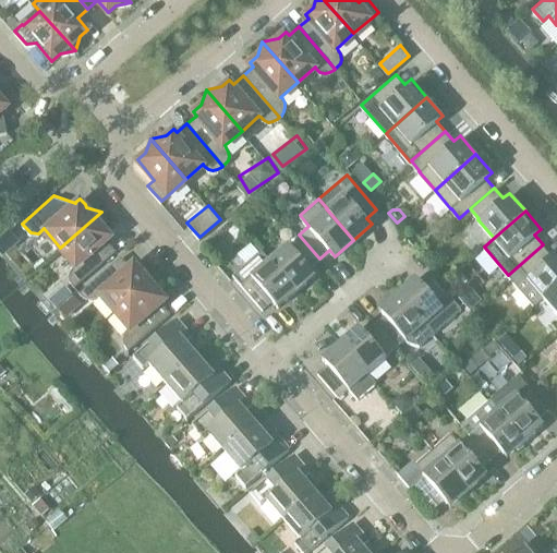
[(101,212),(60,248),(75,265),(73,266),(71,269),(70,275),(70,279),(72,284),(74,286),(117,249),(107,239),(111,236),(105,227),(101,212)]
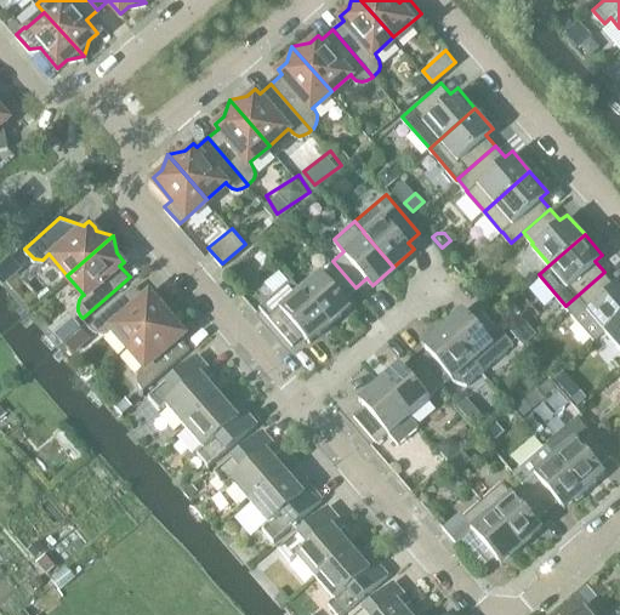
[(261,248),(255,254),(263,262),(269,257),(261,248)]
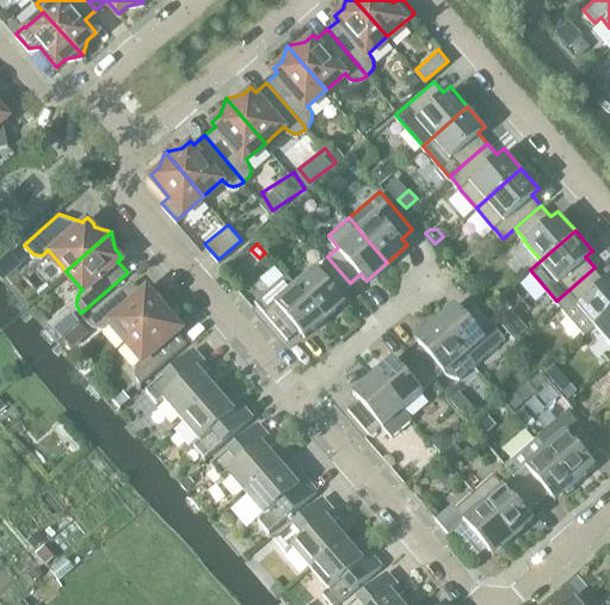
[(316,266),(315,265),(295,283),(325,316),(345,300),(339,292),(350,283),(327,257),(316,266)]
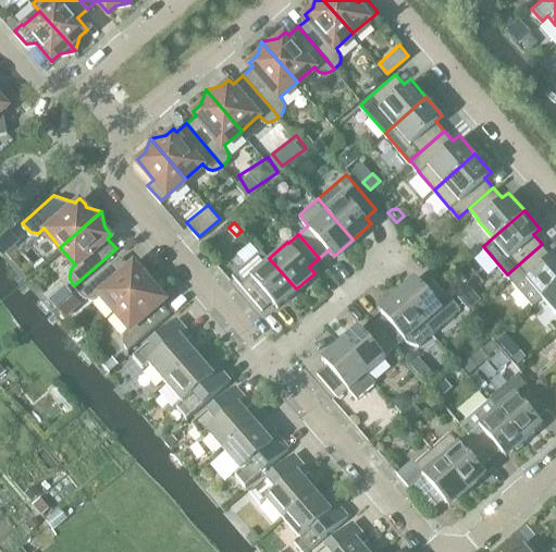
[(532,303),(542,294),(555,282),(555,249),(551,255),(542,244),(507,274),(532,303)]
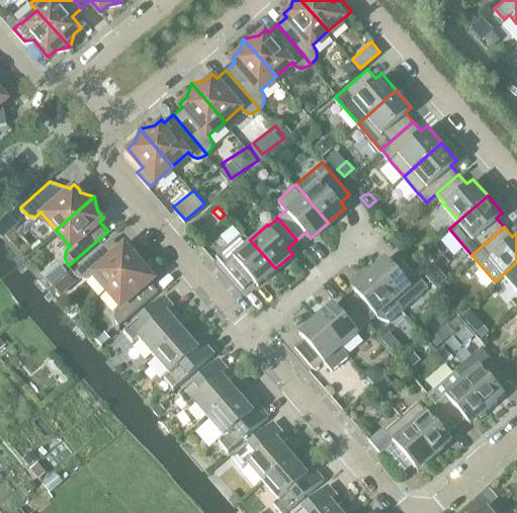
[(243,231),(216,254),(244,285),(253,277),(258,283),(275,268),(250,240),(243,231)]
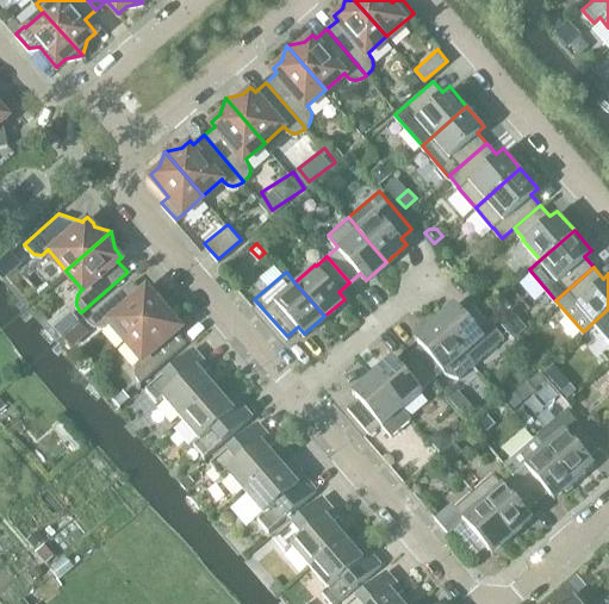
[(110,321),(125,338),(171,300),(154,294),(151,292),(147,286),(142,290),(132,279),(87,318),(88,321),(93,324),(98,325),(103,324),(107,322),(110,321)]
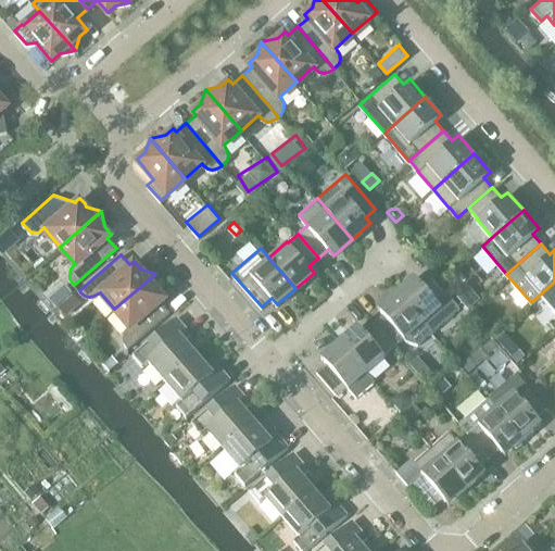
[(419,280),(414,274),(396,290),(431,330),(459,307),(430,272),(419,280)]
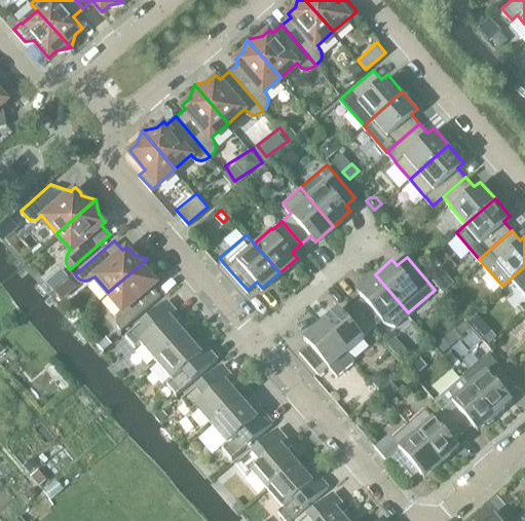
[(147,259),(108,292),(122,308),(120,310),(118,313),(116,318),(117,322),(119,326),(121,328),(160,294),(152,284),(156,281),(149,273),(147,259)]
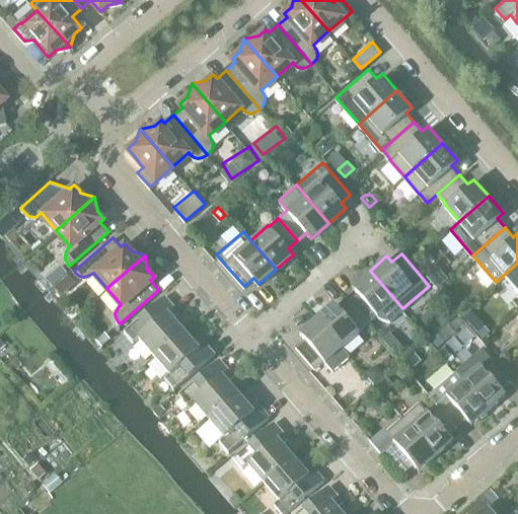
[(50,273),(62,290),(76,280),(64,263),(50,273)]
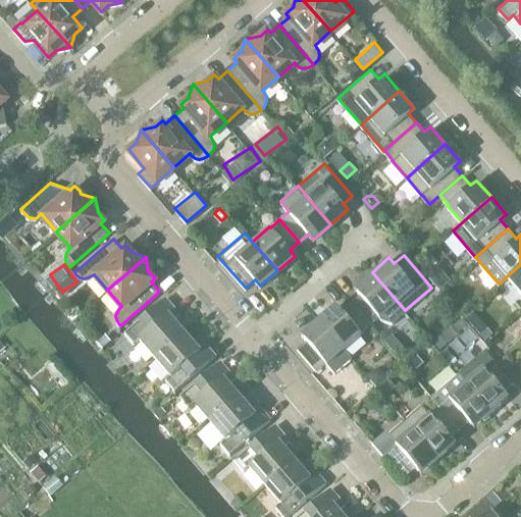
[(520,264),(508,275),(520,291),(520,264)]
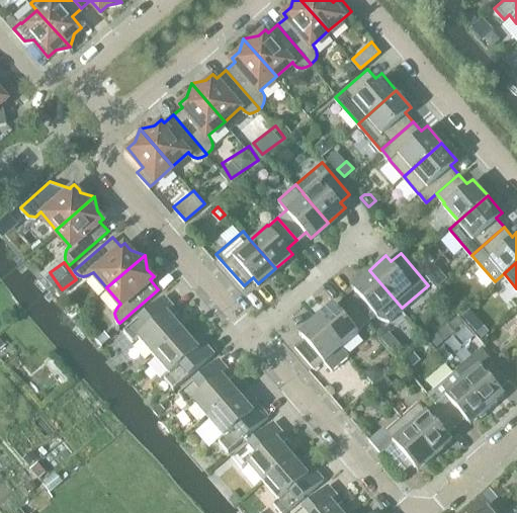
[(352,284),(357,290),(348,298),(366,321),(376,313),(378,316),(390,319),(402,308),(369,270),(352,284)]
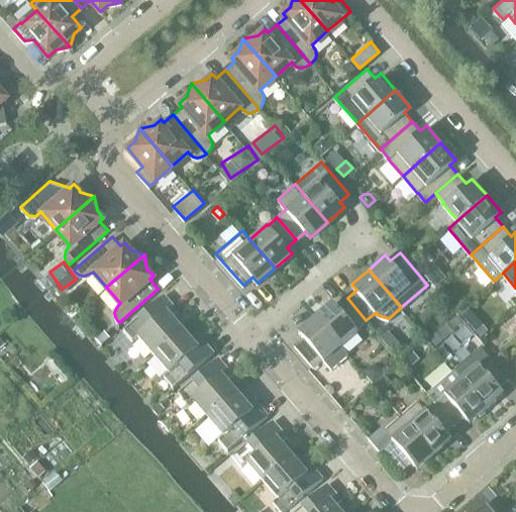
[(132,339),(138,334),(153,352),(183,327),(172,314),(178,309),(164,293),(123,328),(132,339)]
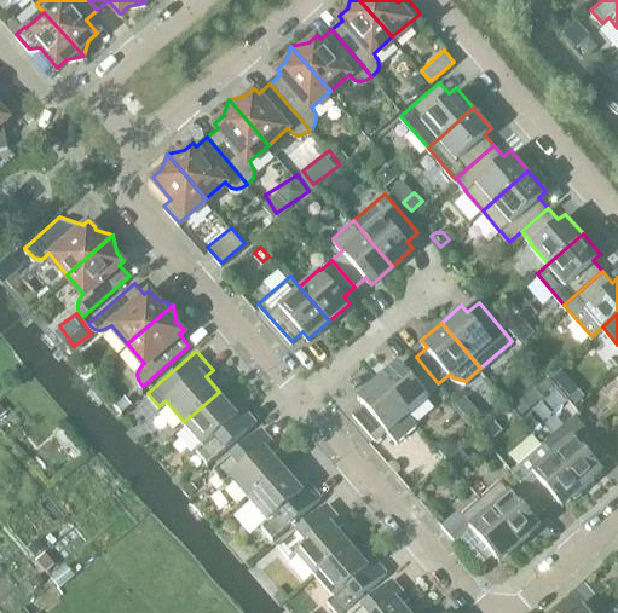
[(404,366),(398,359),(379,377),(408,411),(428,394),(427,393),(438,383),(416,357),(404,366)]
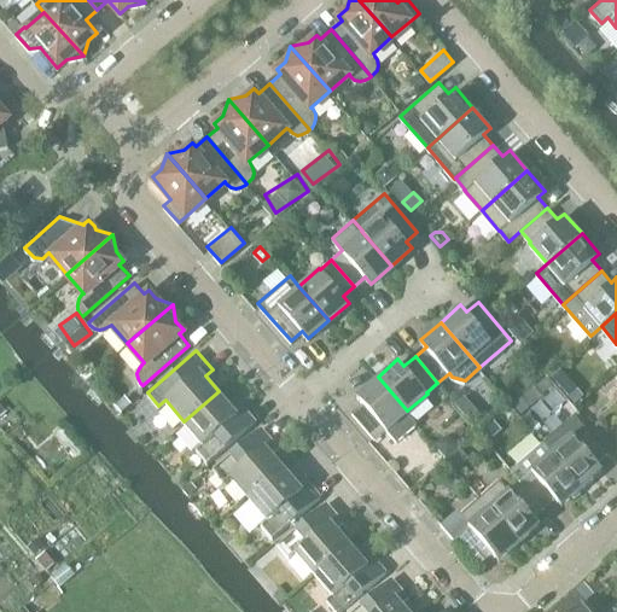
[(560,366),(551,373),(575,401),(585,394),(560,366)]
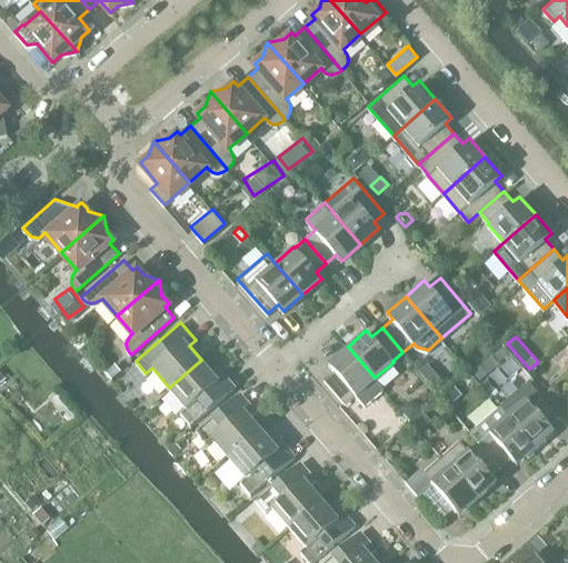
[(345,402),(355,393),(365,404),(384,389),(375,378),(348,347),(329,363),(335,369),(324,378),(345,402)]
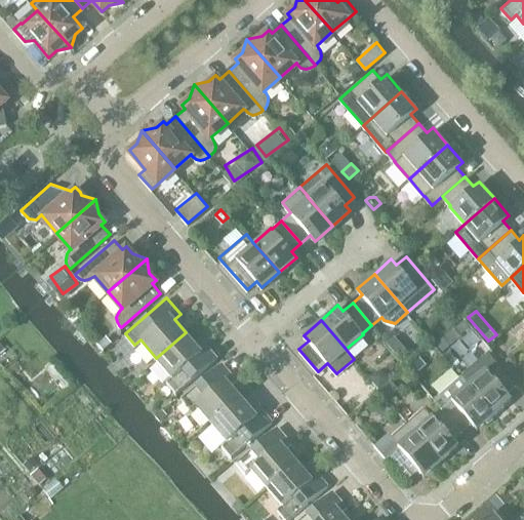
[(175,392),(217,356),(203,340),(196,345),(186,332),(156,358),(171,375),(166,381),(175,392)]
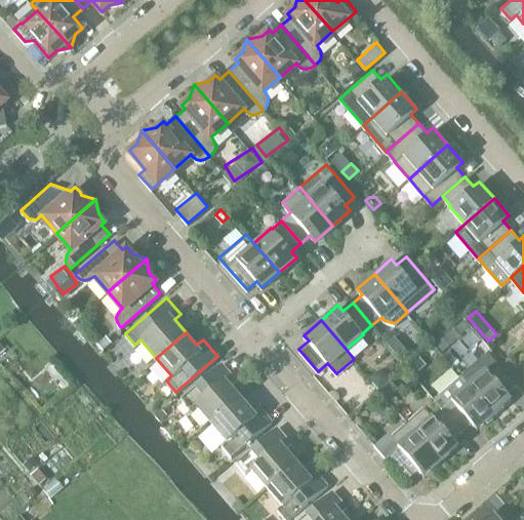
[(516,384),(488,351),(460,373),(494,412),(512,397),(507,392),(516,384)]
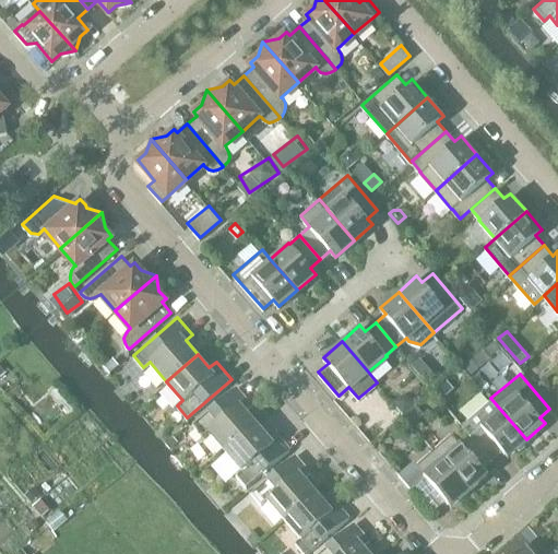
[(236,385),(192,423),(202,435),(209,429),(225,449),(257,422),(245,409),(251,402),(236,385)]
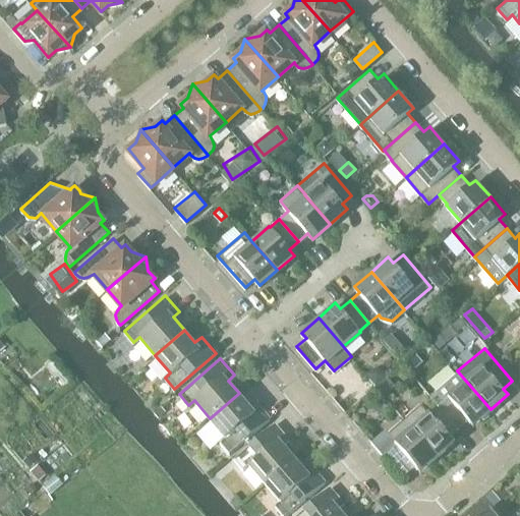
[(490,409),(457,370),(430,394),(440,404),(459,426),(468,418),(473,424),(490,409)]
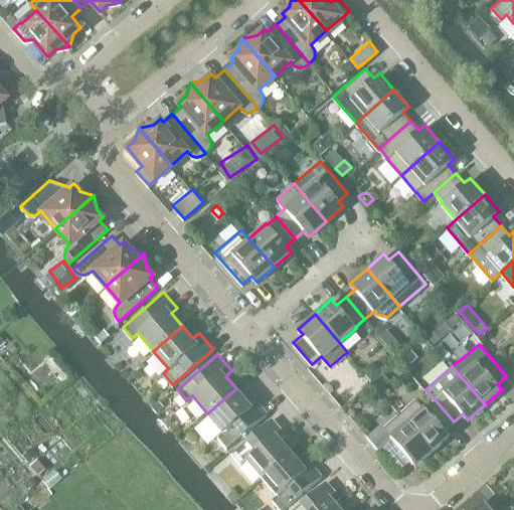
[(226,447),(268,411),(249,390),(242,396),(236,388),(207,413),(222,432),(217,436),(226,447)]
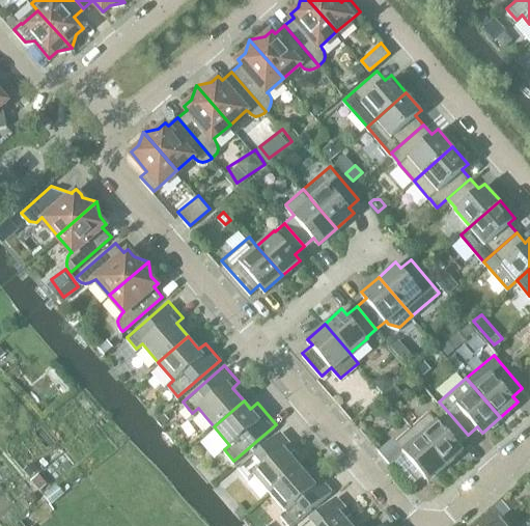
[(439,420),(429,410),(412,425),(446,464),(464,448),(458,443),(468,435),(448,412),(439,420)]
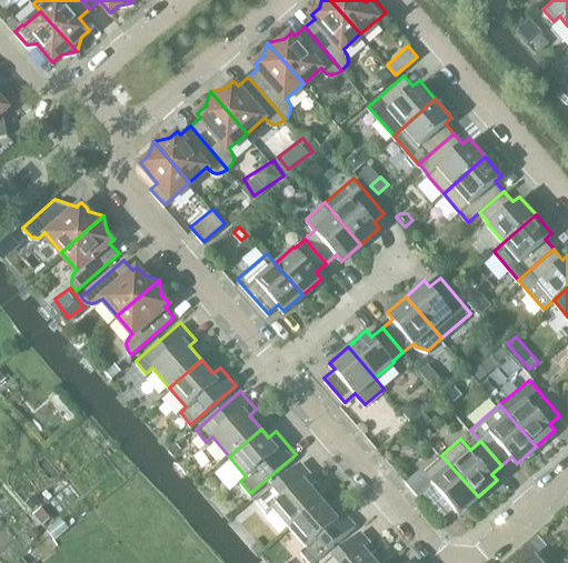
[(422,471),(419,466),(405,479),(418,494),(422,491),(442,515),(454,506),(459,513),(478,496),(441,455),(422,471)]
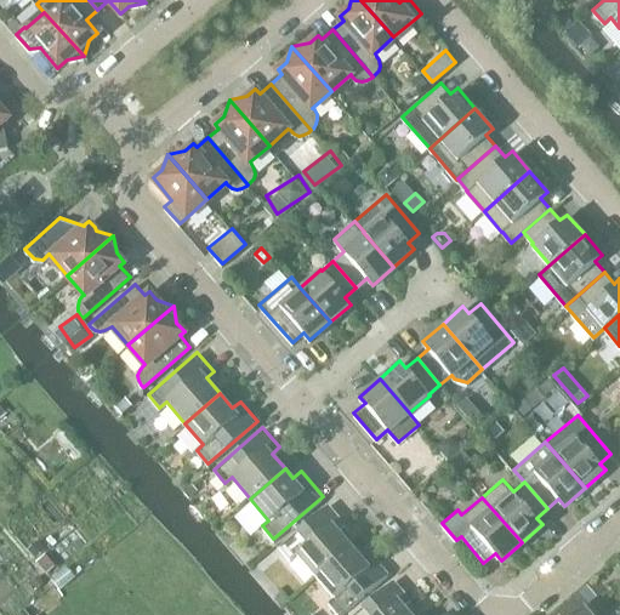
[(279,545),(290,558),(297,553),(316,574),(351,545),(337,529),(345,523),(328,502),(279,545)]
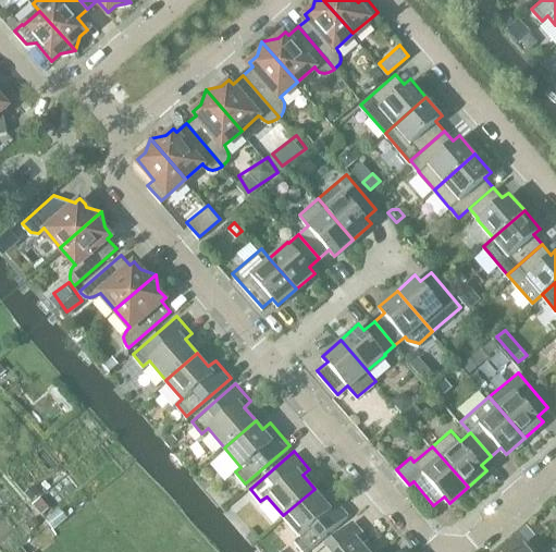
[(283,515),(299,535),(294,540),(304,551),(348,514),(333,495),(325,502),(314,489),(283,515)]
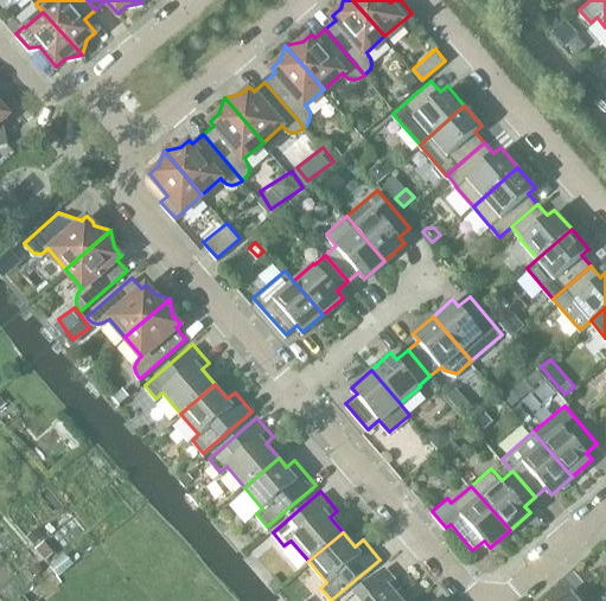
[(402,600),(394,590),(401,584),(384,566),(343,600),(402,600)]
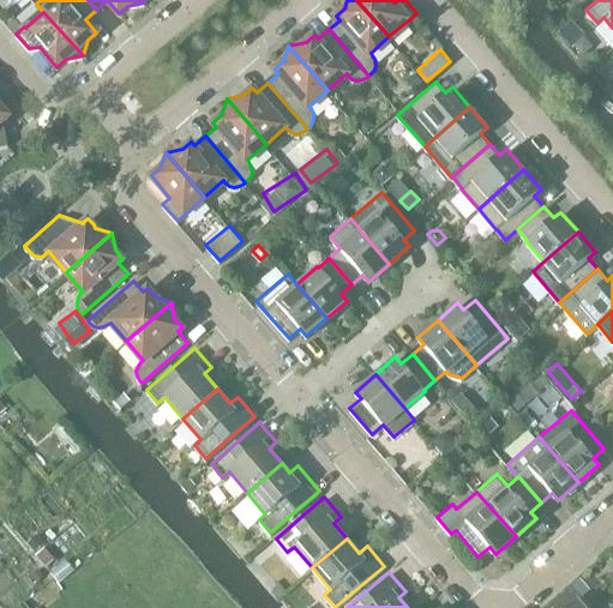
[(596,607),(583,593),(583,594),(574,582),(542,607),(596,607)]
